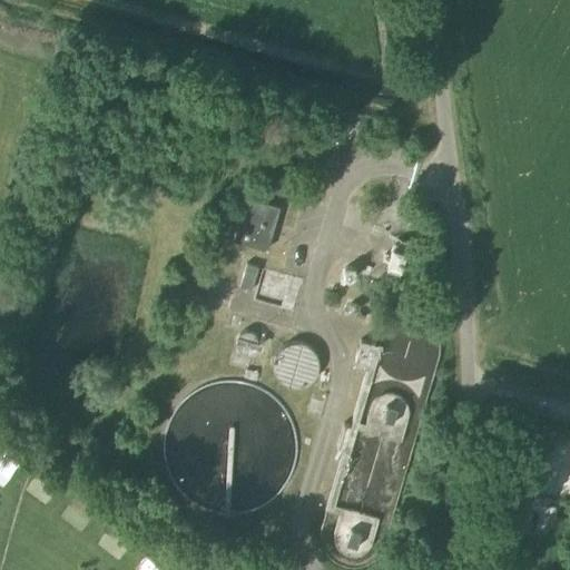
[(393,136),(391,143),(391,144),(403,147),(405,139),(393,136)]
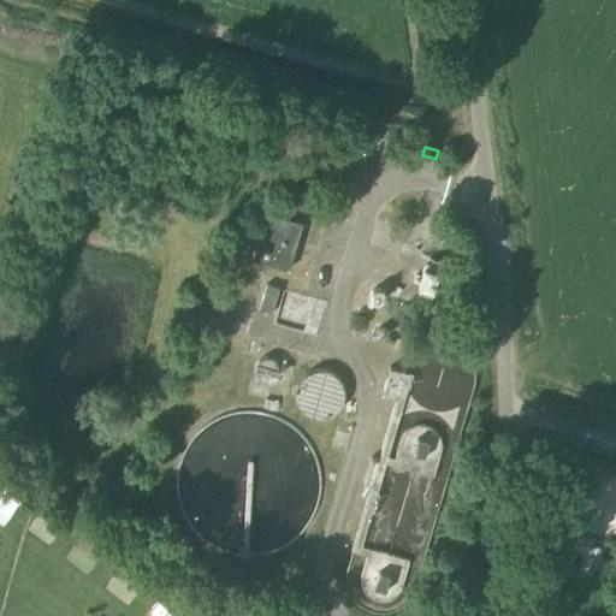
[(288,270),(301,224),(266,213),(253,260),(288,270)]
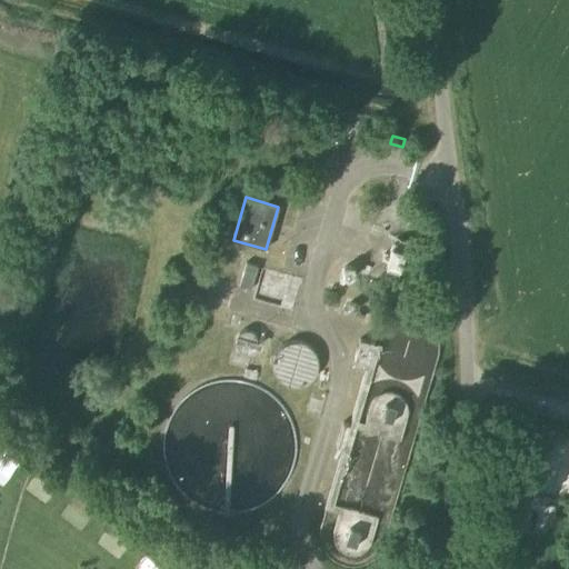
[(398,273),(406,246),(392,242),(390,251),(386,270),(398,273)]
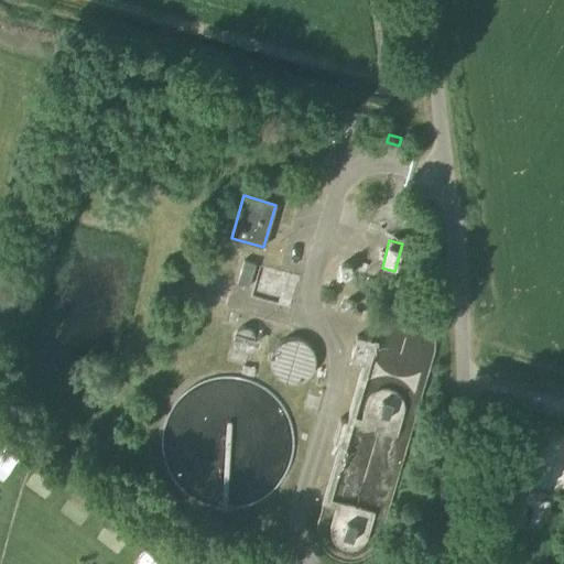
[(249,288),(256,264),(243,260),(237,283),(249,288)]
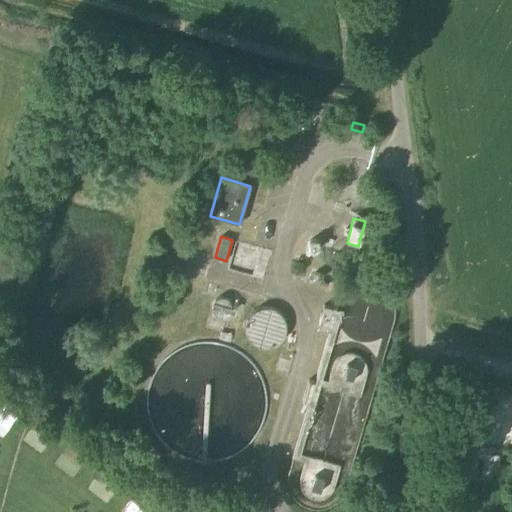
[(395,312),(394,307),(393,302),(390,298),(388,294),(384,291),(380,288),(376,286),(371,284),(366,284),(361,284),(356,285),(352,287),(348,289),(344,293),(341,296),(338,301),(337,305),(336,309),(323,306),(317,328),(329,331),(314,382),(308,380),(302,401),(308,403),(288,472),(287,477),(287,482),(288,487),(290,492),(292,496),(295,500),(299,504),(304,506),(308,508),(314,509),(319,509),(324,509),(329,507),(333,505),(337,501),(341,498),(343,493),(345,488),(393,322),(394,317),(395,312)]
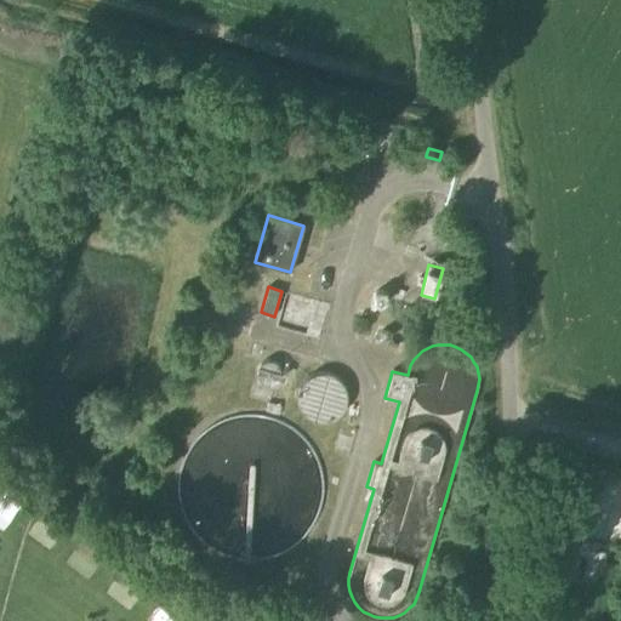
[(322,422),(355,402),(330,363),(297,382),(322,422)]
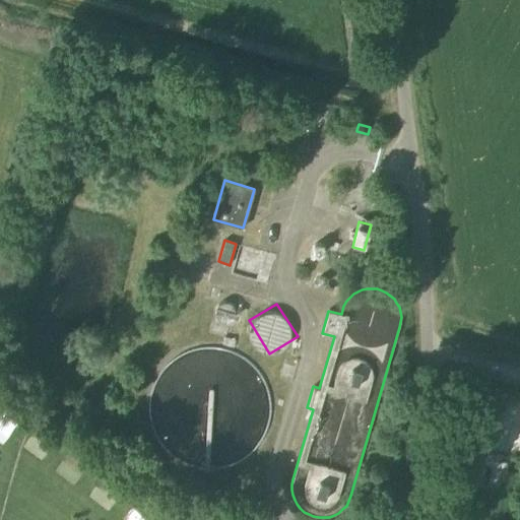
[(161,371),(158,376),(157,377),(157,378),(153,385),(151,392),(149,400),(148,408),(149,415),(150,424),(153,431),(156,438),(160,445),(166,451),(172,456),(179,461),(186,464),(193,467),(201,468),(208,469),(216,469),(224,467),(232,465),(239,461),(246,457),(252,452),(257,446),(262,440),(265,433),(268,425),(269,417),(270,409),(270,401),(268,393),(266,386),(262,379),(258,372),(253,366),(247,361),(241,356),(234,352),(225,350),(218,348),(210,347),(202,348),(194,349),(191,350),(187,352),(183,353),(180,355),(178,356),(175,359),(166,366),(161,371)]
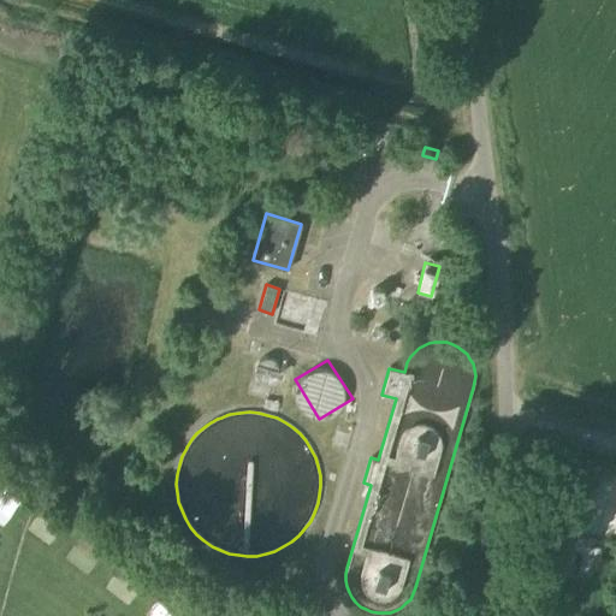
[(0,509),(12,520),(33,493),(13,478),(0,493),(0,509)]
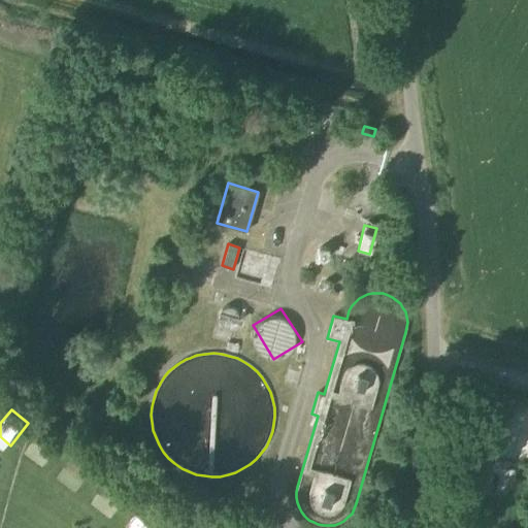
All buildings are outlined.
